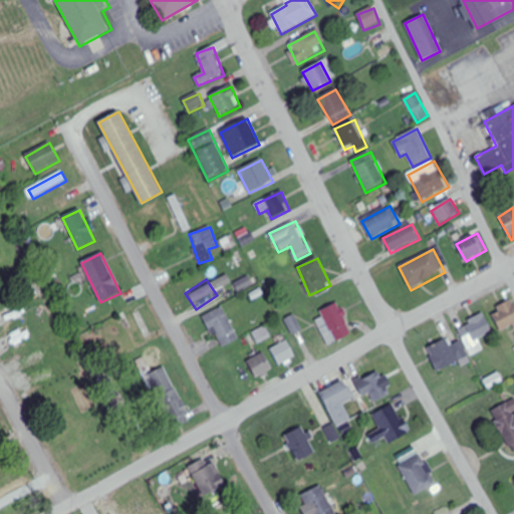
[(0,284),(0,293),(15,287),(11,280),(0,284)]
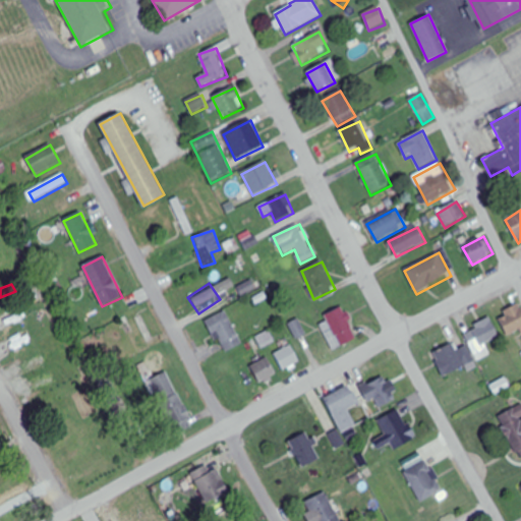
[(520,317),(520,307),(503,307),(503,333),(520,333),(520,317)]
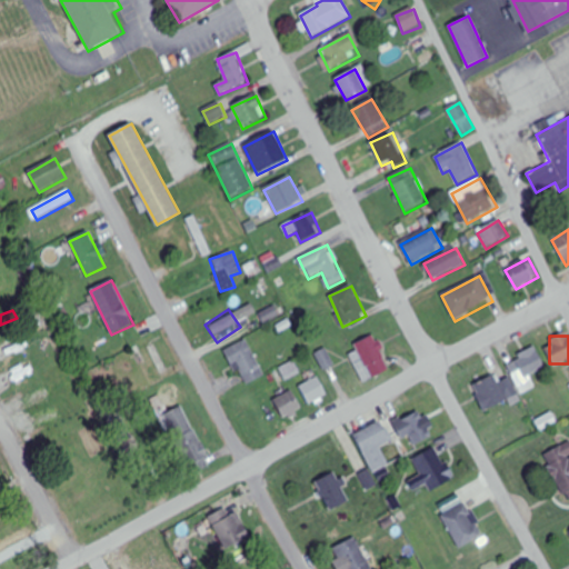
[(348,352),(366,385),(391,370),(373,338),(348,352)]
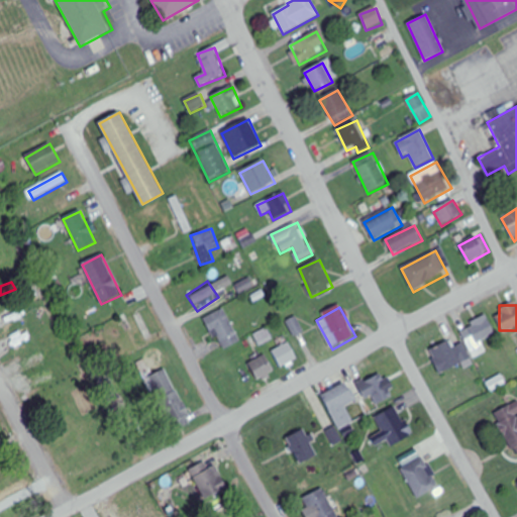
[(240,341),(224,309),(205,318),(221,351),(240,341)]
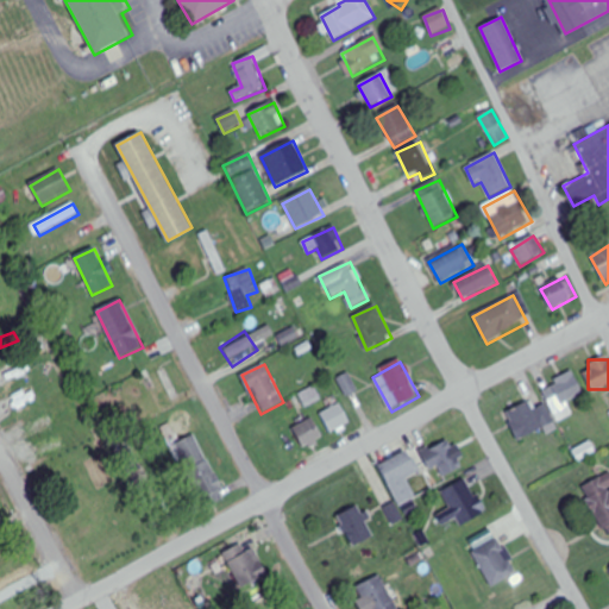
[(559,420),(571,413),(566,405),(585,394),(572,372),(541,390),(559,420)]
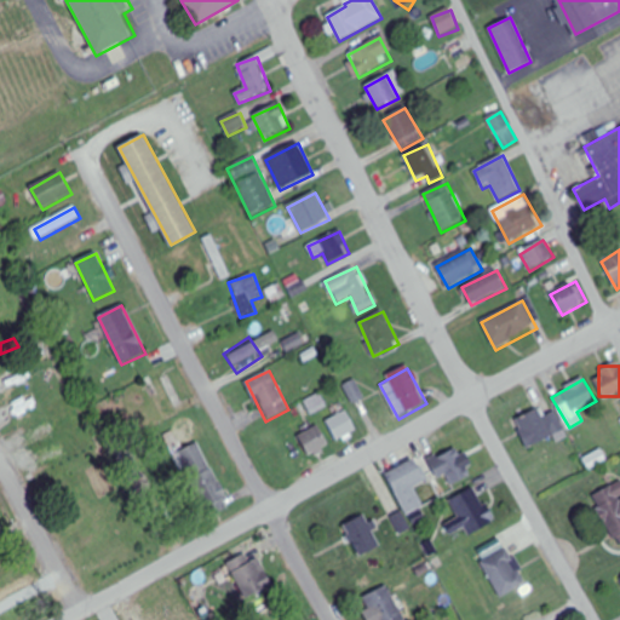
[(557,413),(545,417),(543,409),(516,420),(527,448),(564,434),(557,413)]
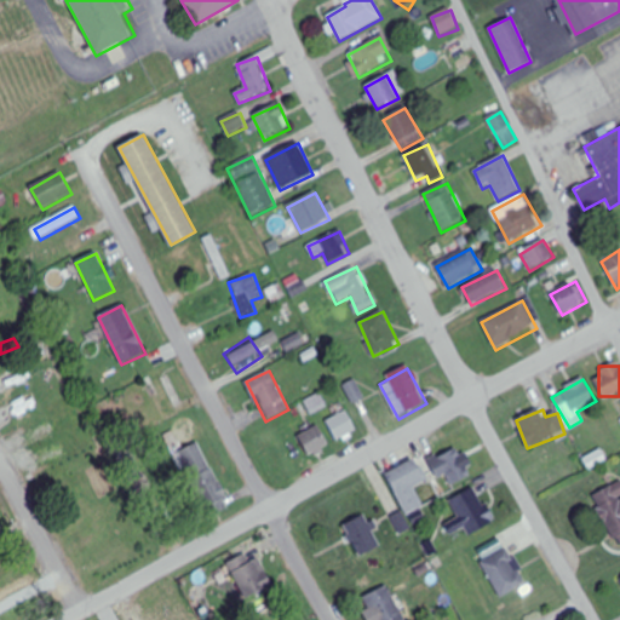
[(326,423),(337,442),(357,432),(346,412),(326,423)]
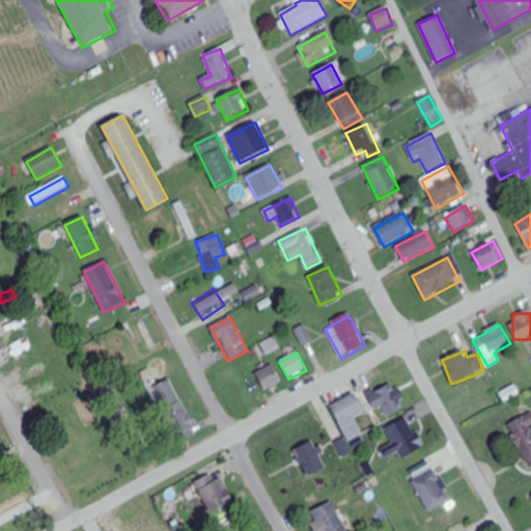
[(255,373),(264,391),(282,382),(273,365),(255,373)]
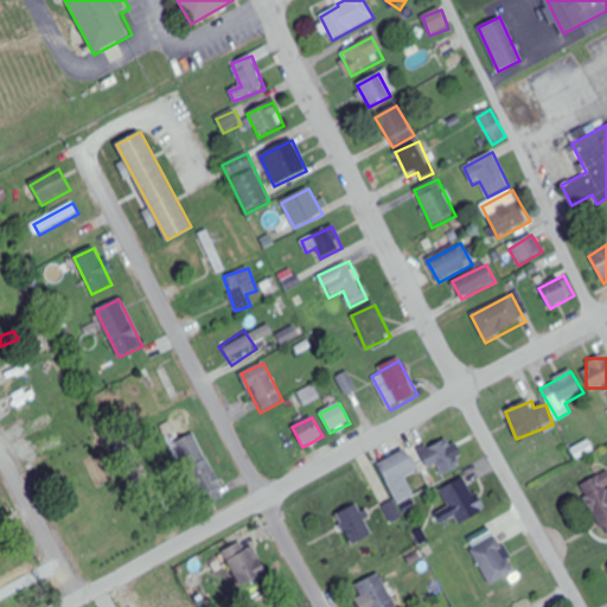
[(176,443),(203,506),(224,497),(197,434),(176,443)]
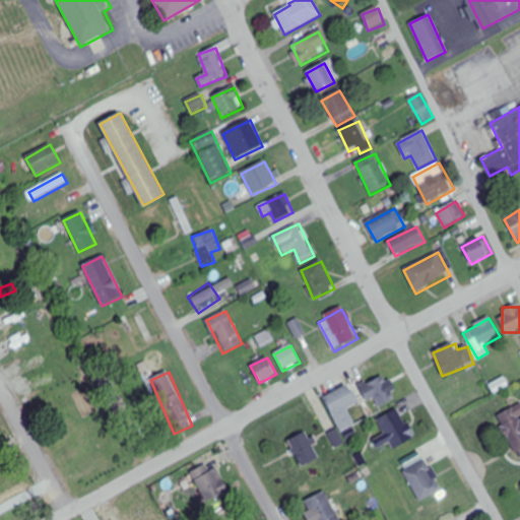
[(380,409),(396,399),(382,377),(360,390),(368,403),(374,399),(380,409)]
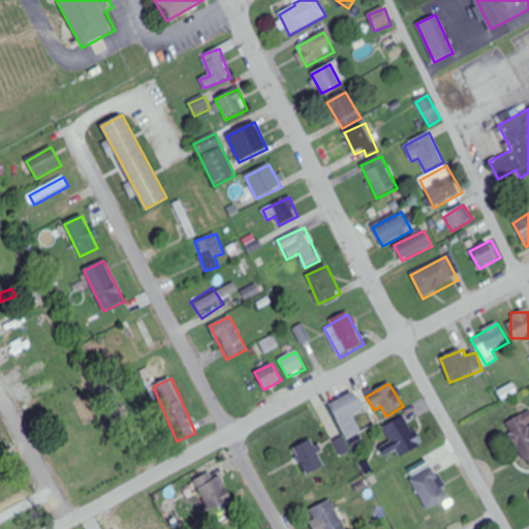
[(329,406),(347,440),(360,434),(349,416),(363,409),(354,393),(329,406)]
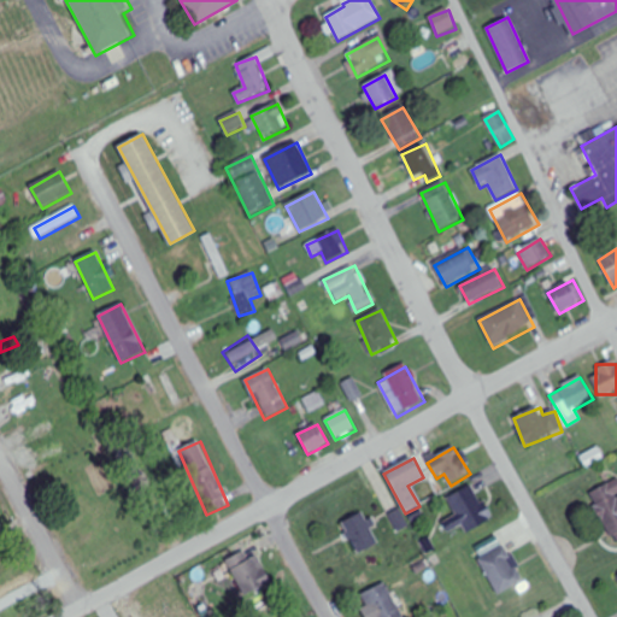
[(616,481),(591,494),(615,545),(616,544),(616,481)]
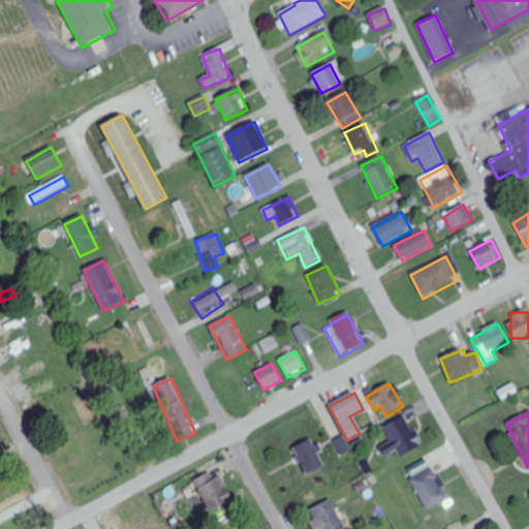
[(391,442),(385,445),(393,460),(421,445),(406,416),(383,428),(391,442)]
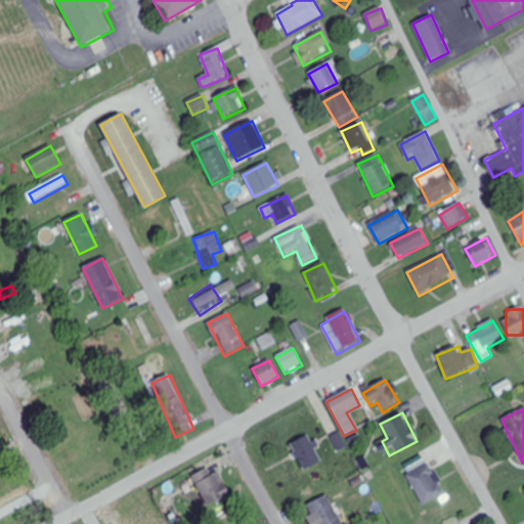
[(291,444),(303,472),(321,464),(309,436),(291,444)]
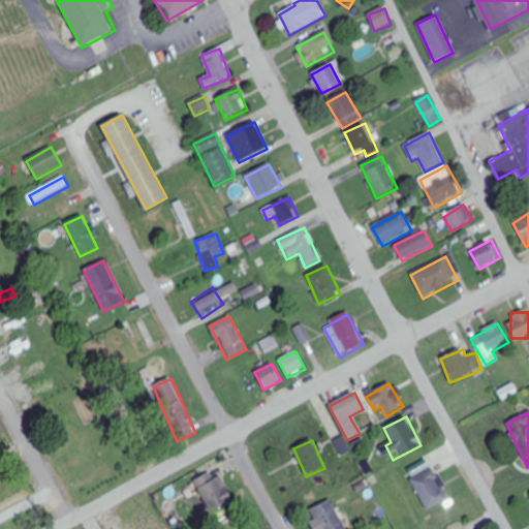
[(428,511),(450,498),(434,468),(411,480),(428,511)]
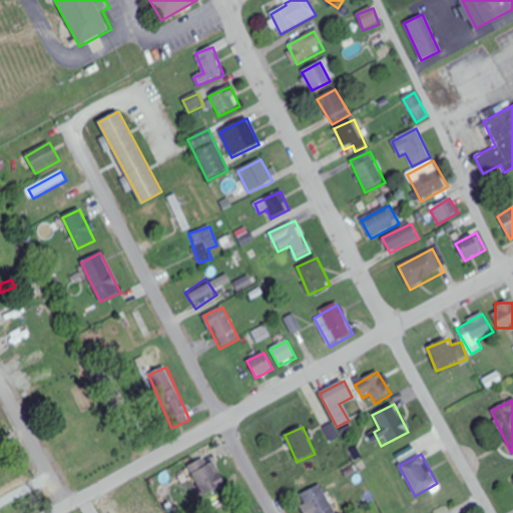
[(188,465),(205,495),(223,485),(207,455),(188,465)]
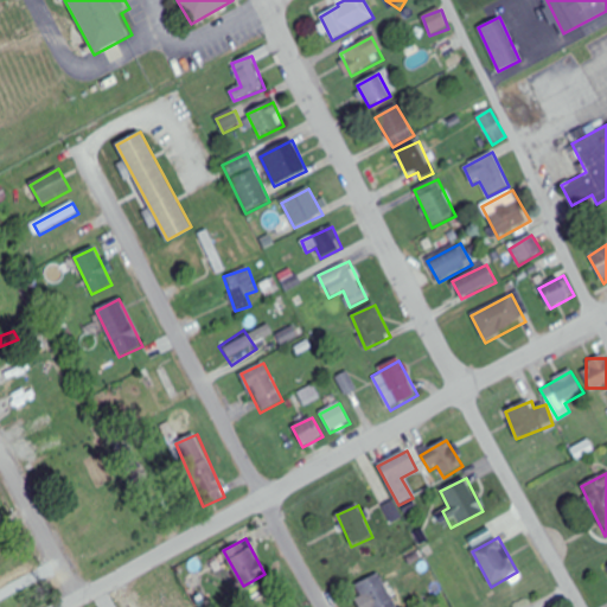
[(368,606),(396,606),(379,572),(356,583),(368,606)]
